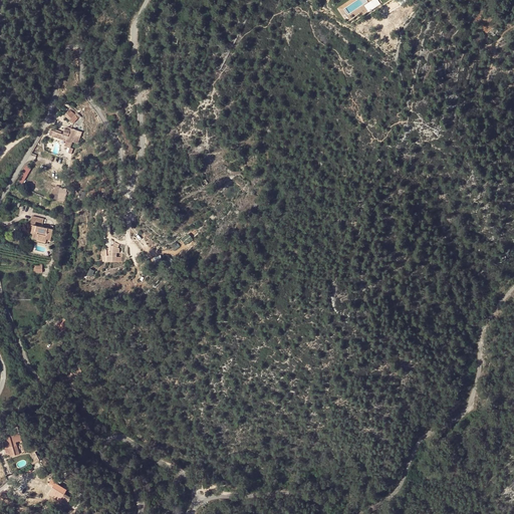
[(377,0),(371,0),(364,5),(368,12),(380,4),(377,0)]
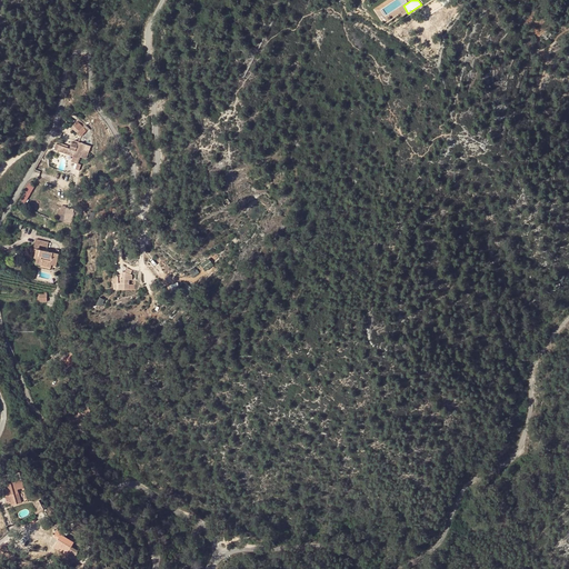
[(78,133),(81,136),(87,130),(83,127),(85,126),(86,125),(79,120),(73,126),(80,130),(78,133)]
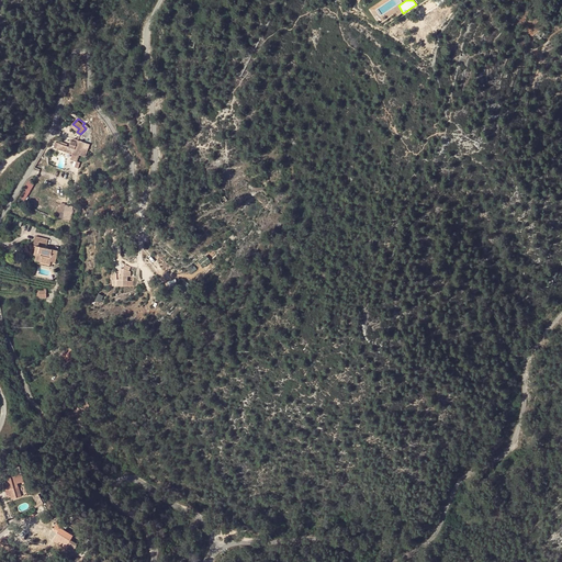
[(79,155),(86,157),(90,144),(74,138),(72,141),(71,141),(69,147),(74,149),(72,154),(79,157),(79,155)]
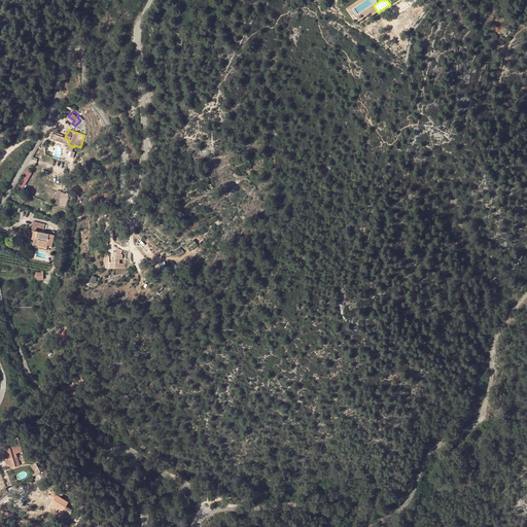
[(65,138),(58,135),(56,140),(68,144),(69,140),(65,138)]
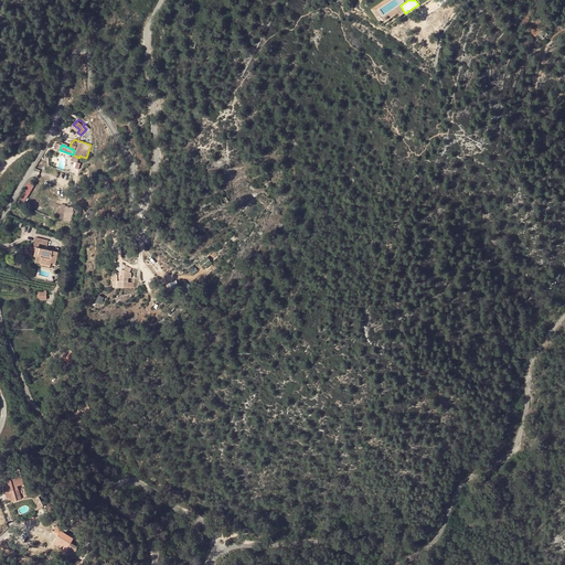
[(21,200),(25,202),(34,184),(29,182),(21,200)]
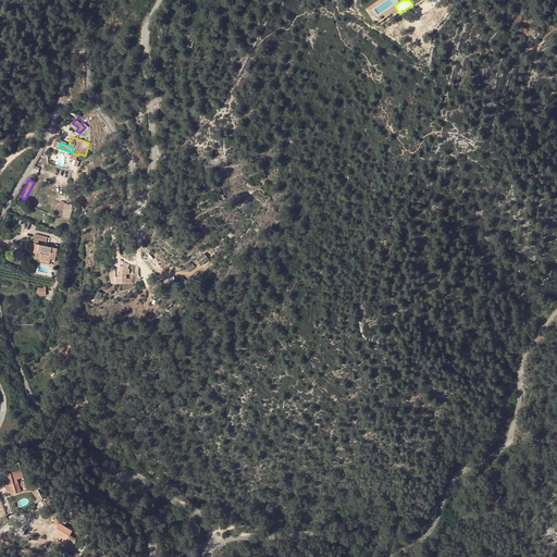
[(47,242),(48,237),(35,234),(32,248),(35,248),(34,251),(36,252),(35,258),(39,259),(40,256),(50,259),(54,259),(58,248),(38,244),(39,239),(47,242)]
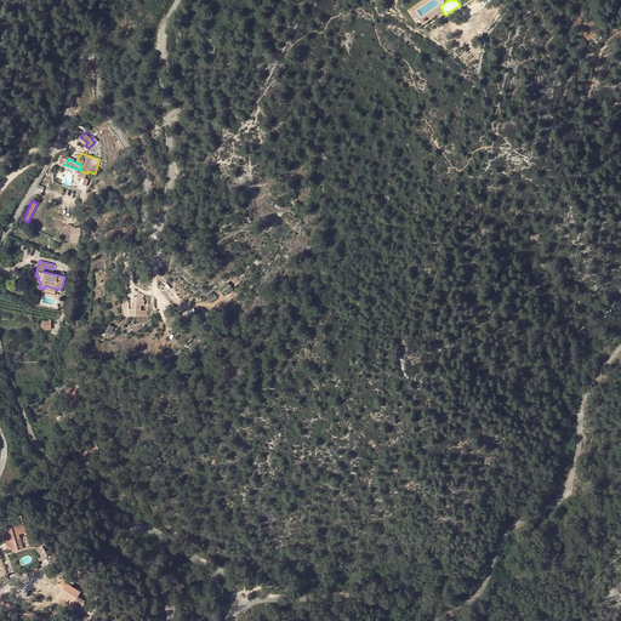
[(124,309),(124,315),(147,315),(147,311),(141,311),(141,306),(144,306),(144,300),(142,300),(136,296),(134,296),(134,305),(131,305),(131,308),(129,308),(129,303),(124,303),(124,309)]
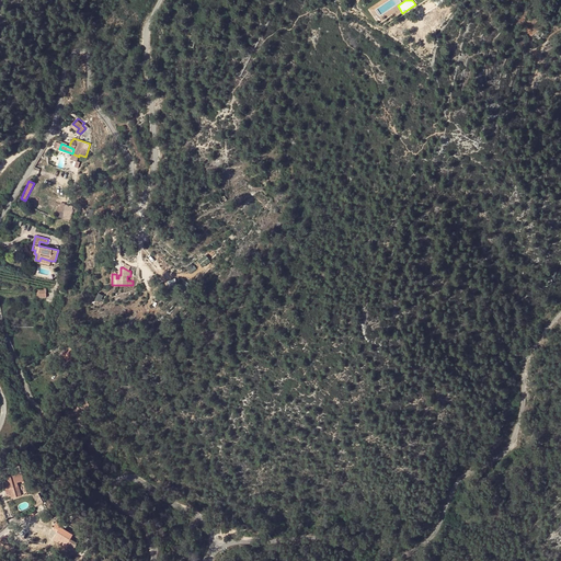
[(77,355),(70,346),(60,355),(67,363),(71,359),(75,356),(77,355)]
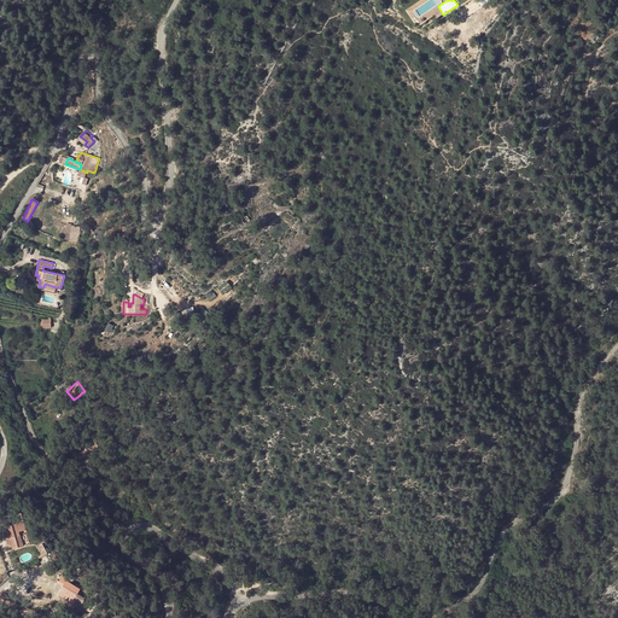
[(91,450),(98,445),(93,438),(86,443),(91,450)]
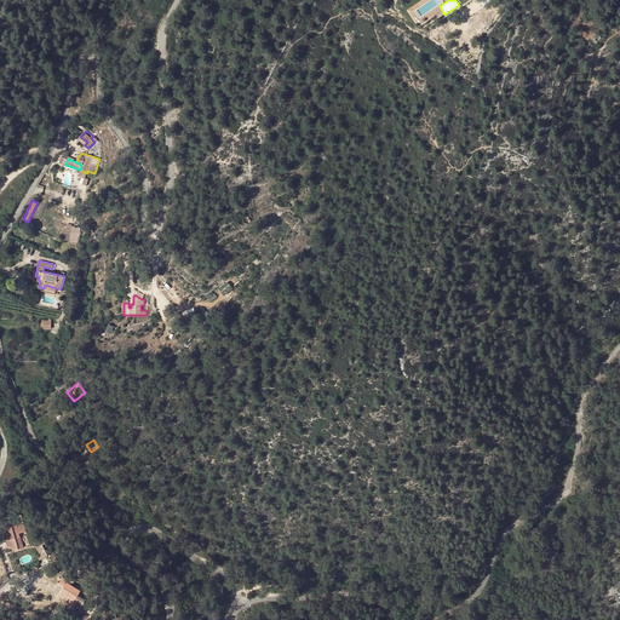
[(10,532),(4,533),(9,549),(12,547),(12,551),(18,549),(16,539),(21,537),(19,533),(26,532),(24,522),(22,515),(12,517),(13,524),(9,527),(10,532)]
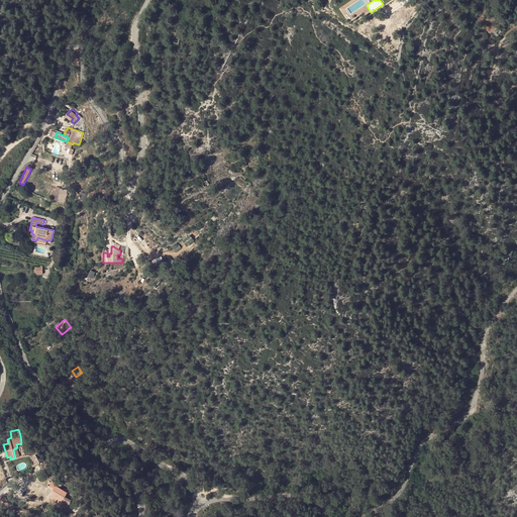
[(472,446),(467,449),(471,457),(477,455),(472,446)]
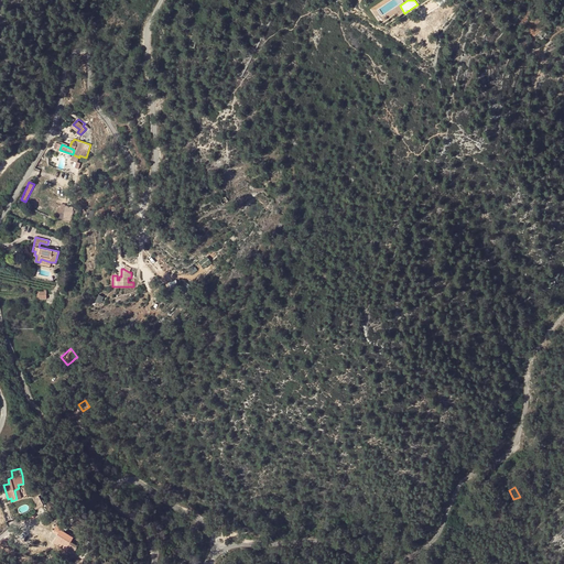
[(35,510),(44,505),(39,496),(33,498),(38,506),(34,508),(35,510)]
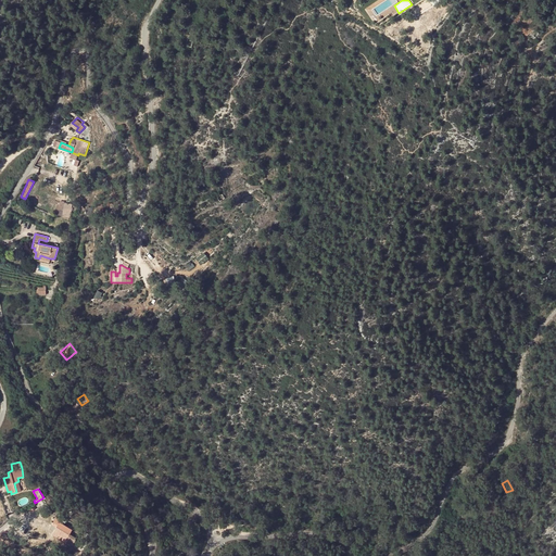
[(52,513),(48,505),(42,508),(47,516),(52,513)]
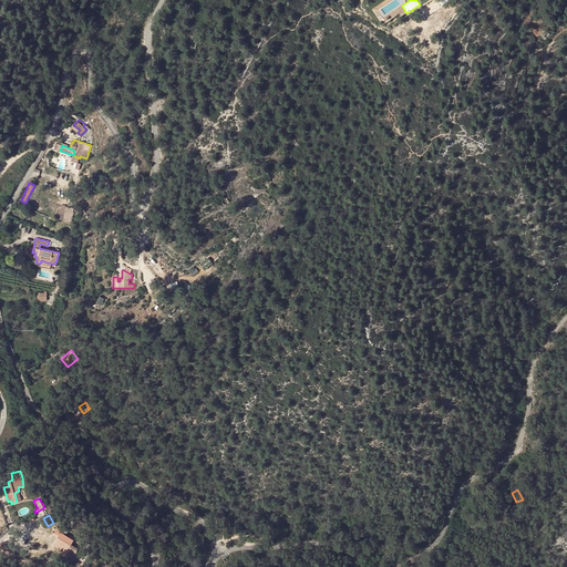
[(72,556),(74,556),(79,549),(71,545),(73,540),(65,535),(61,533),(62,531),(58,527),(53,535),(58,537),(55,540),(61,543),(60,545),(70,550),(68,554),(72,556)]
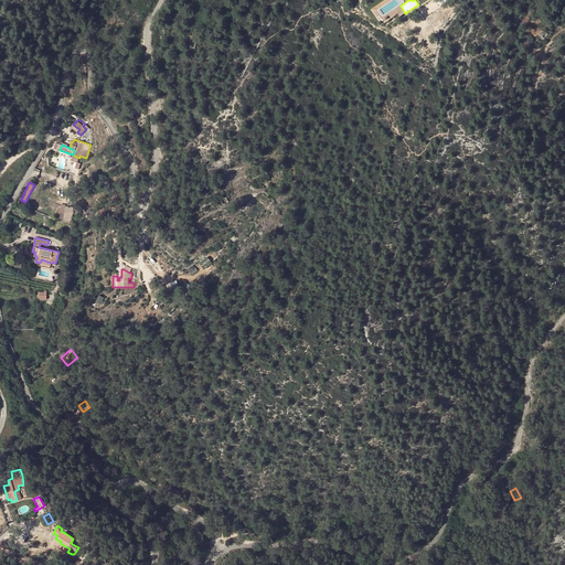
[(55,539),(53,543),(67,552),(70,548),(60,543),(61,541),(55,539)]
